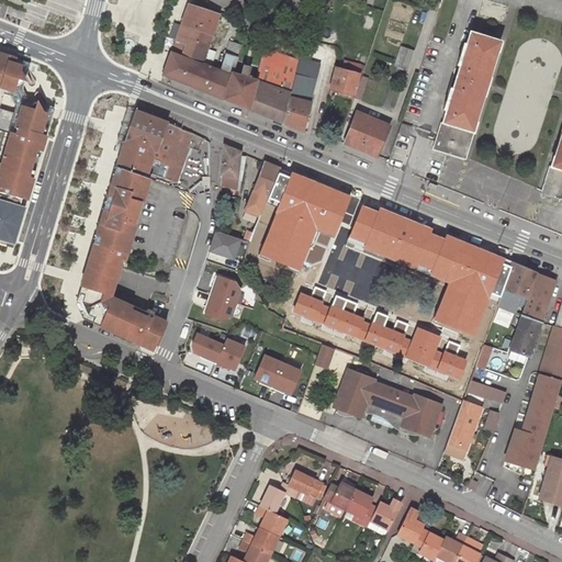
[(164,75),(224,99),(232,75),(222,70),(211,67),(203,64),(208,49),(218,14),(188,4),(164,75)]
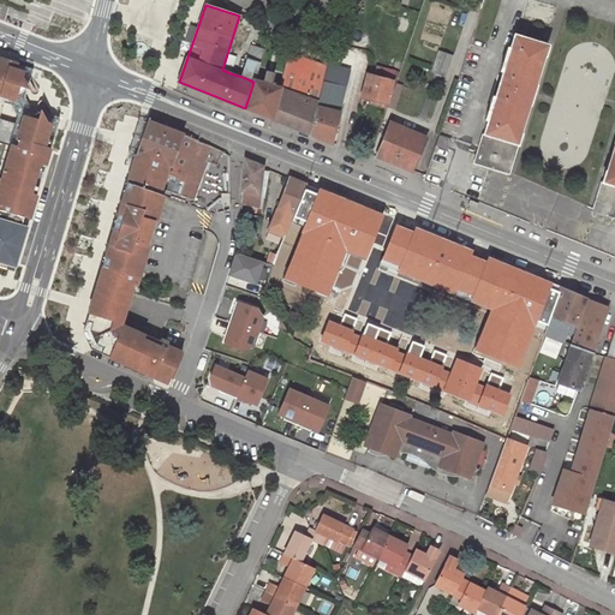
[(483,135),(517,145),(520,132),(518,132),(526,106),(529,107),(536,84),(533,83),(542,57),(543,57),(547,46),(513,36),(509,49),(507,58),(506,63),(502,72),(495,97),(493,107),(490,112),(488,120),(483,135)]
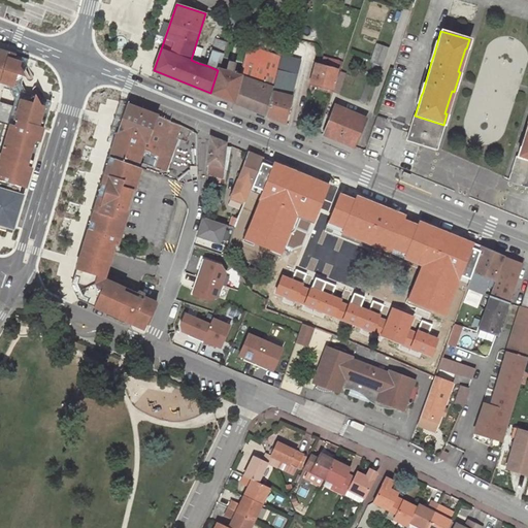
[(212,52),(208,66),(218,70),(219,68),(227,43),(216,39),(211,51),(212,52)]
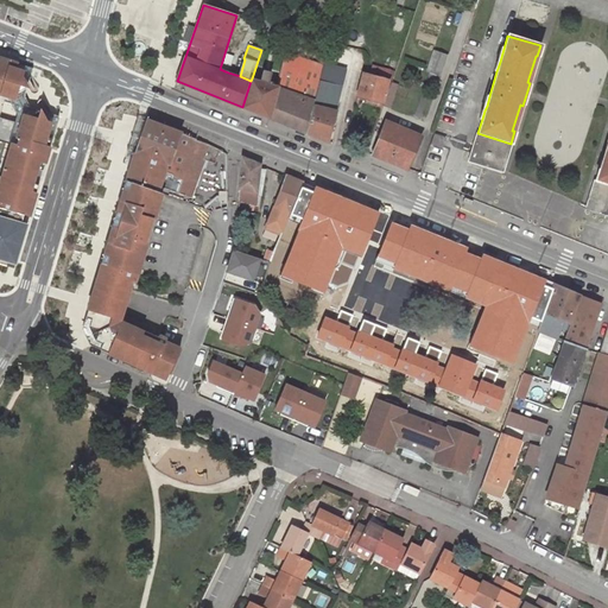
[(447,56),(435,52),(428,69),(441,74),(447,56)]
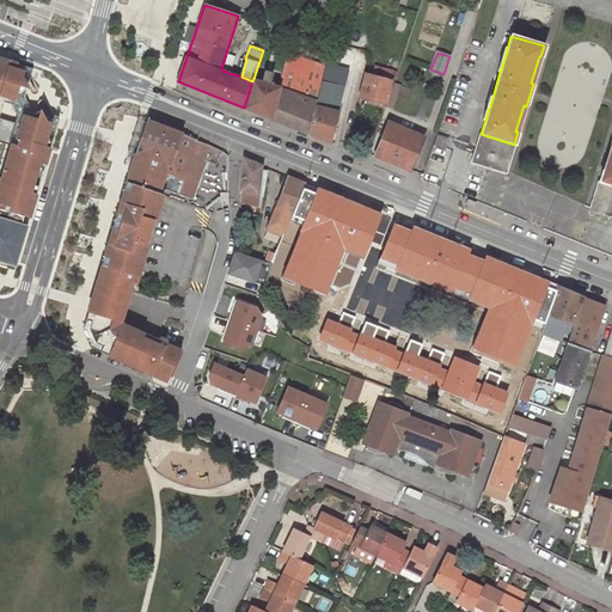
[(234,57),(226,54),(221,69),(230,73),(234,57)]
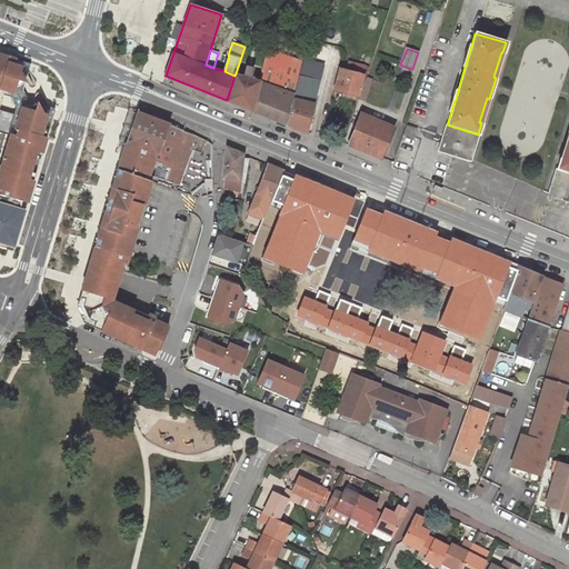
[(268,50),(260,80),(251,110),(259,112),(287,123),(299,75),(302,61),(299,60),(268,50)]
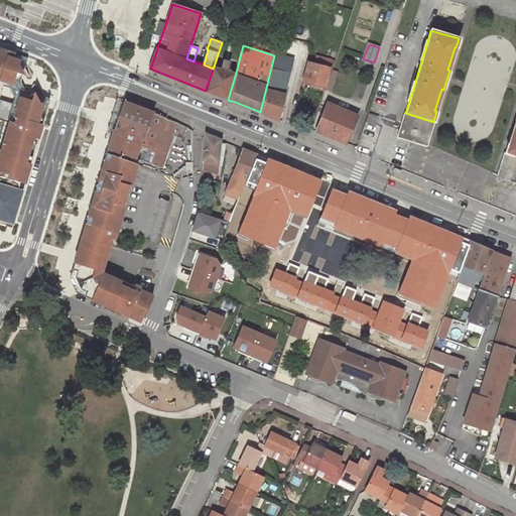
[(0,119),(5,121),(11,101),(1,98),(4,86),(5,84),(14,80),(20,60),(14,58),(16,52),(0,47),(0,119)]
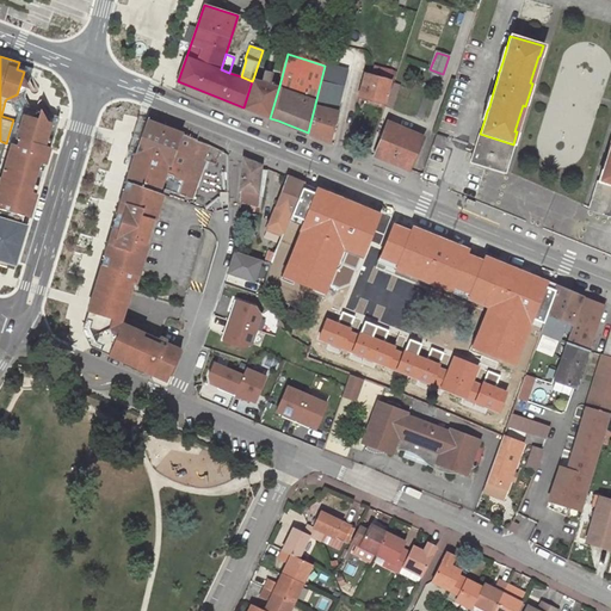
[(532,84),(539,56),(538,56),(530,82),(532,84)]
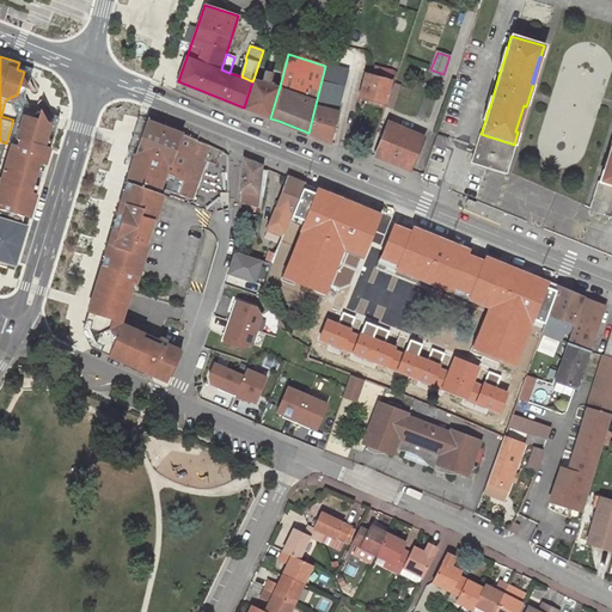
[(34,67),(19,62),(17,69),(24,72),(17,95),(6,99),(5,102),(14,104),(13,104),(13,105),(13,108),(17,111),(18,111),(16,121),(13,120),(6,144),(12,146),(16,133),(19,132),(23,121),(30,116),(46,121),(50,129),(46,146),(51,148),(60,117),(53,114),(35,106),(32,104),(30,102),(28,97),(26,90),(34,67)]
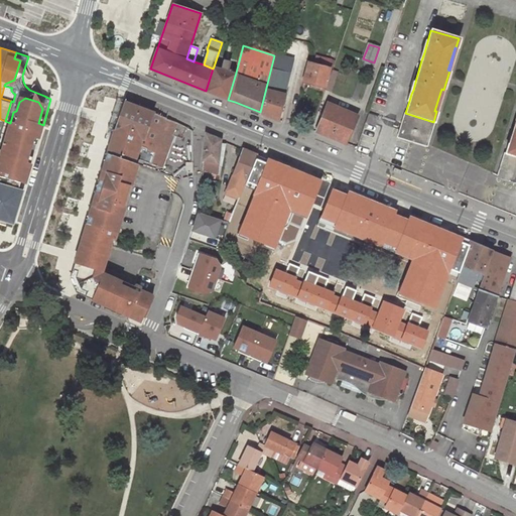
[(287,57),(275,54),(274,55),(271,68),(290,73),(291,66),(291,62),(291,60),(290,59),(287,57)]
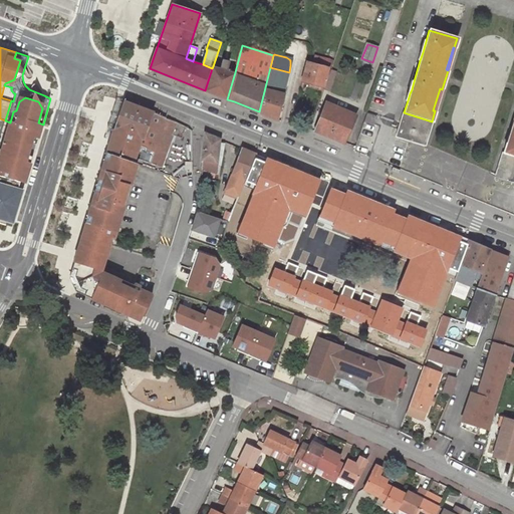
[(213,66),(212,68),(205,90),(208,91),(227,99),(235,72),(226,70),(229,62),(222,60),(220,68),(213,66)]
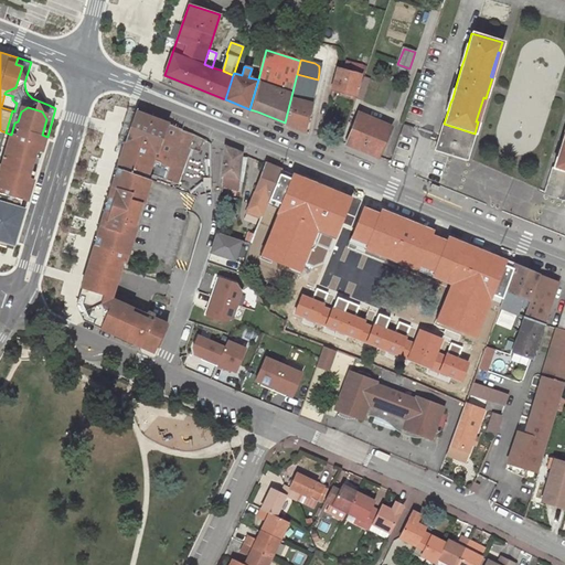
[(361,74),(360,74),(338,68),(332,88),(355,95),(360,76),(361,74)]
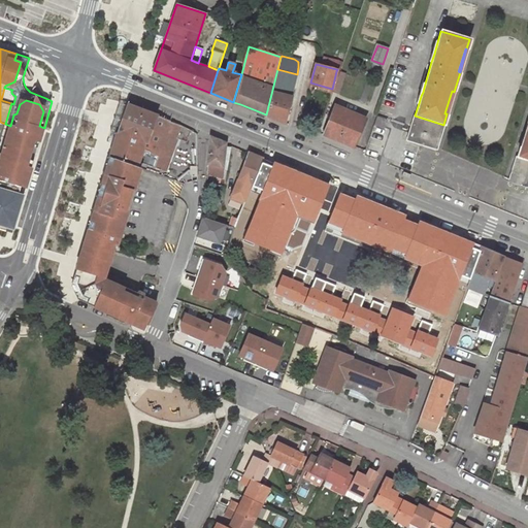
[(266,114),(284,122),(297,74),(277,69),(266,114)]
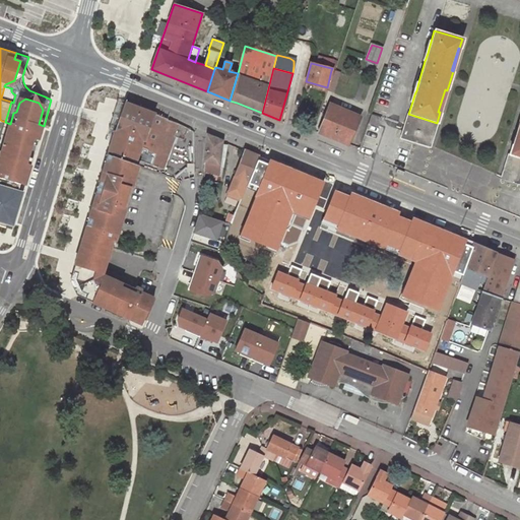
[(334,90),(338,78),(333,76),(329,88),(334,90)]
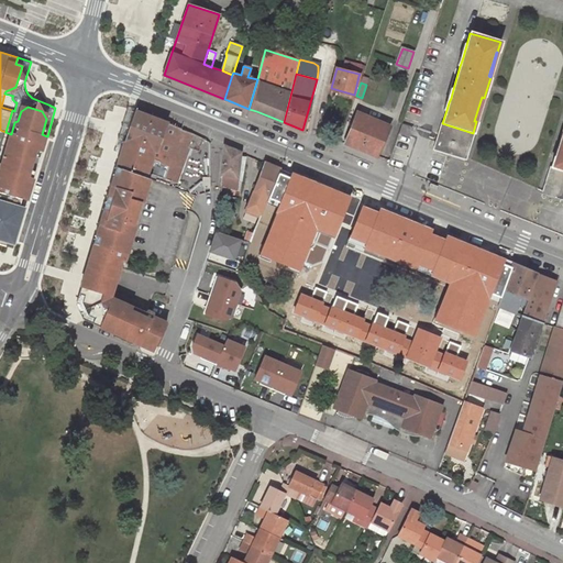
[(476,121),(484,98),(482,97),(474,121),(476,121)]
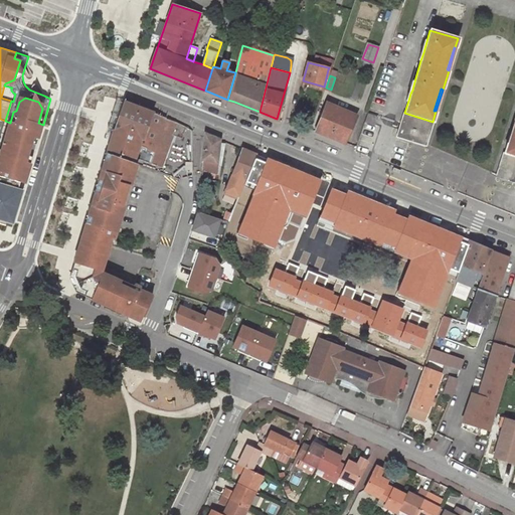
[(13,112),(10,123),(0,155),(0,175),(20,182),(25,183),(29,170),(24,168),(34,137),(38,138),(43,125),(38,123),(42,109),(38,102),(25,98),(19,102),(16,111),(13,112)]
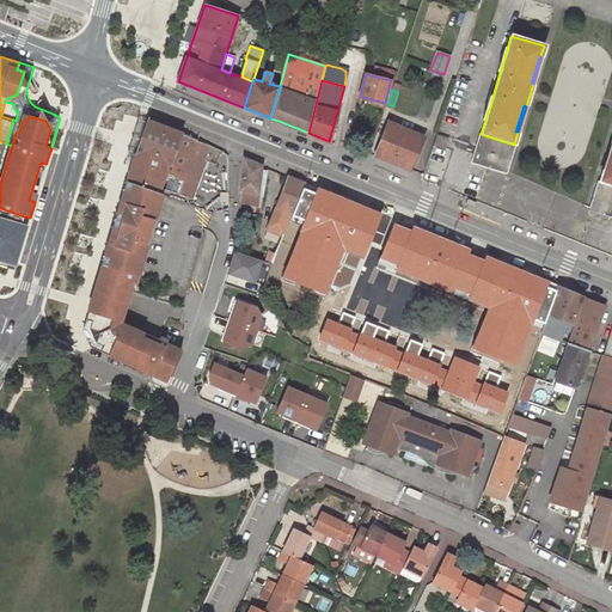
[(123,165),(130,167),(134,155),(136,153),(138,150),(140,144),(148,121),(140,117),(123,165)]
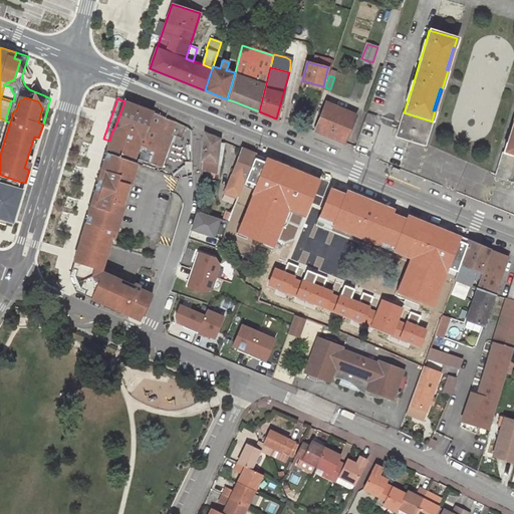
[(125,100),(124,101),(117,120),(115,125),(114,129),(112,131),(109,141),(105,153),(134,163),(136,158),(159,166),(175,121),(162,115),(125,100)]
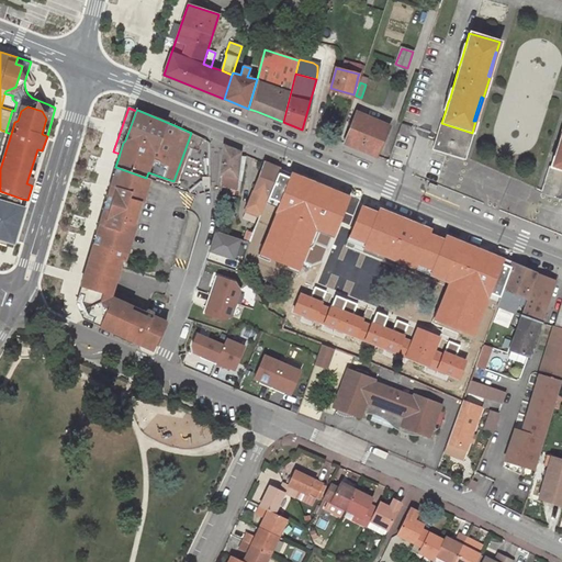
[(366,134),(372,119),(356,112),(345,143),(360,149),(366,135),(366,134)]
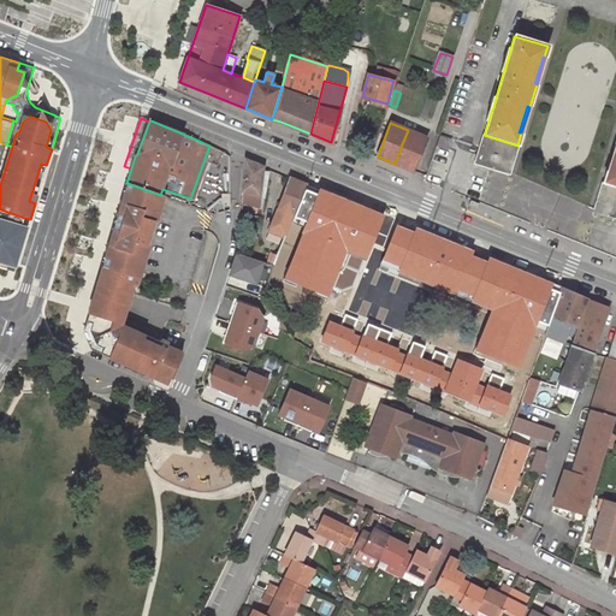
[(426,137),(408,130),(401,147),(401,148),(395,164),(413,171),(426,137)]
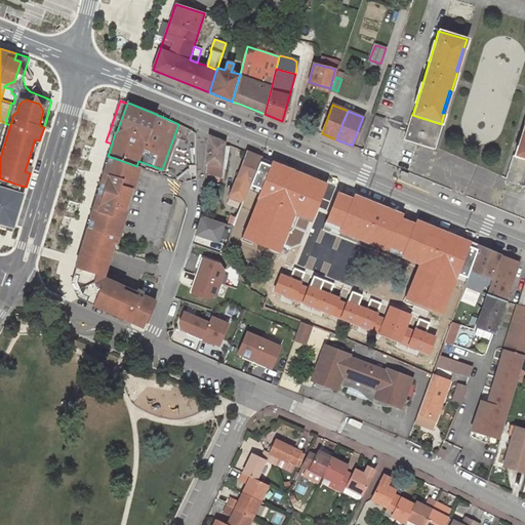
[(441,124),(412,115),(405,137),(435,147),(441,124)]
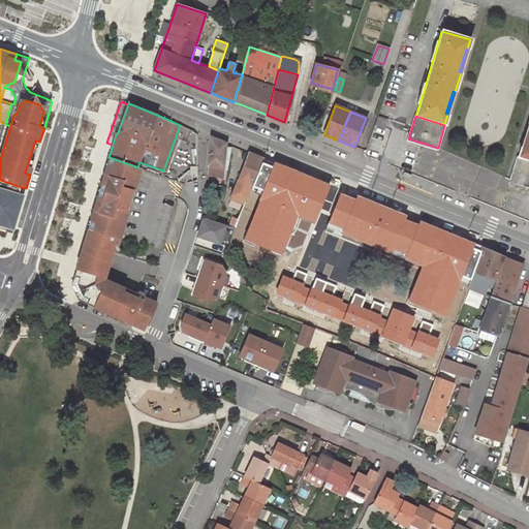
[(387,120),(377,117),(374,124),(384,127),(387,120)]
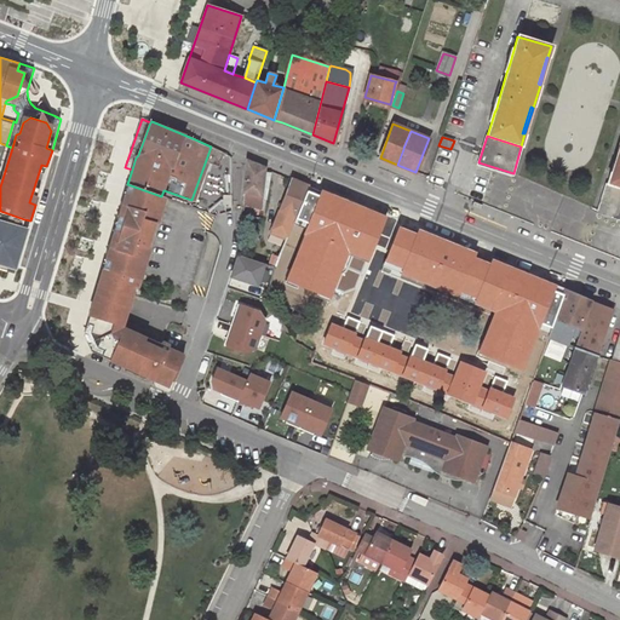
[(619,142),(619,147),(619,151),(613,174),(610,174),(600,210),(619,216),(619,142)]
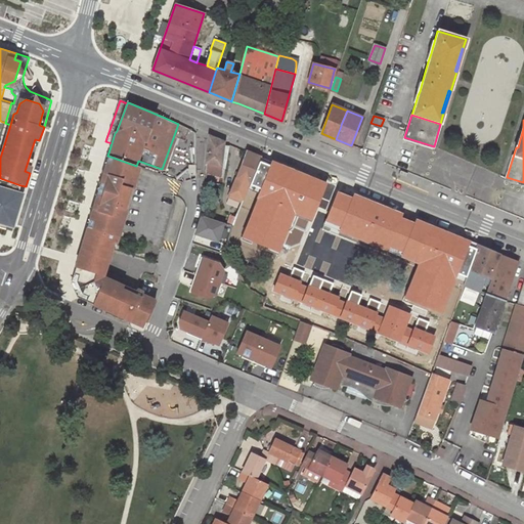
[(224,140),(209,135),(206,162),(208,162),(207,172),(221,176),(222,168),(224,140)]
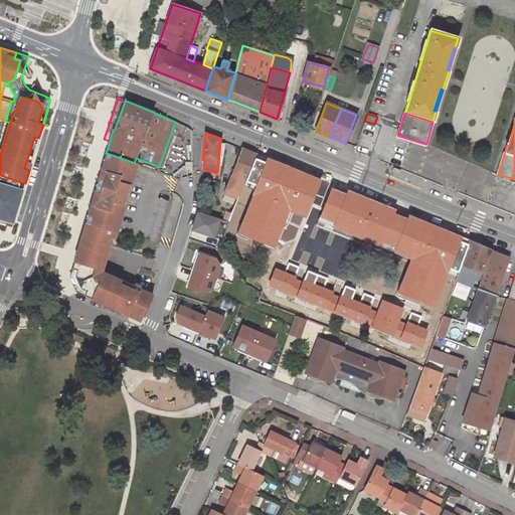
[(34,137),(24,168),(29,170),(38,138),(34,137)]
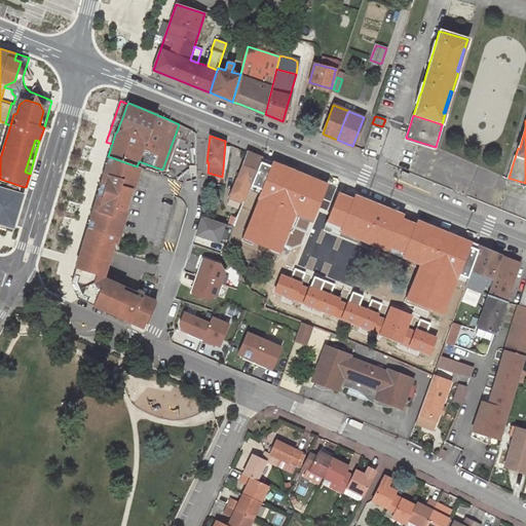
[(263,157),(248,151),(242,165),(257,171),(263,157)]
